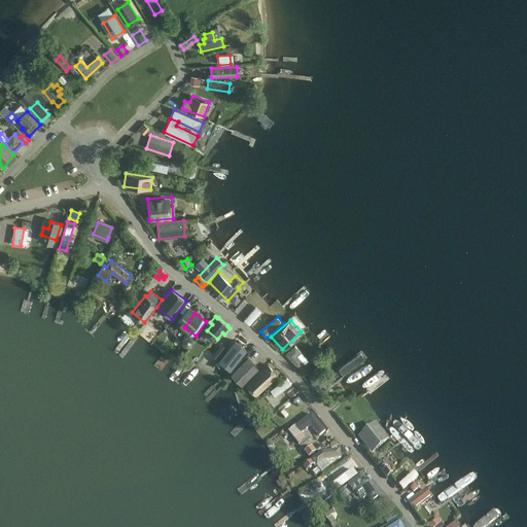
[(182,339),(182,341),(182,342),(182,343),(183,344),(183,345),(184,346),(186,346),(187,347),(188,347),(194,340),(194,339),(194,338),(192,337),(191,336),(190,335),(189,335),(187,335),(186,335),(185,335),(184,336),(183,337),(182,338),(182,339)]
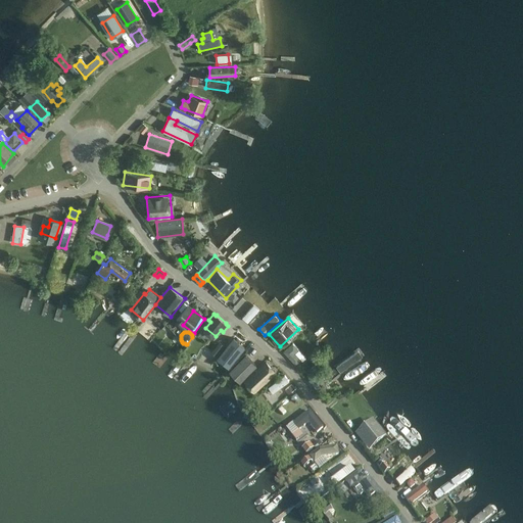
[(221,353),(228,361),(237,350),(239,352),(247,342),(238,333),(221,353)]
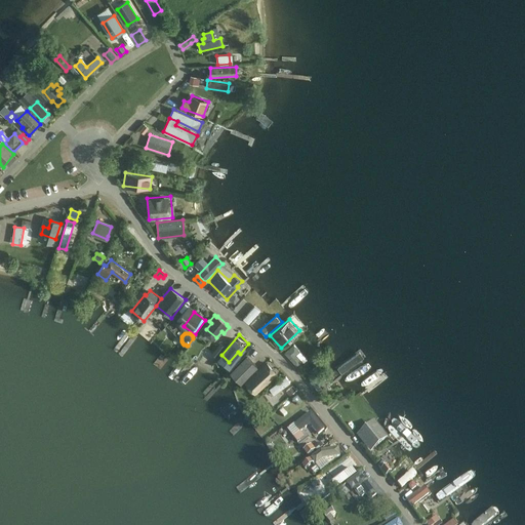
[(220,344),(212,353),(216,357),(226,347),(220,344)]
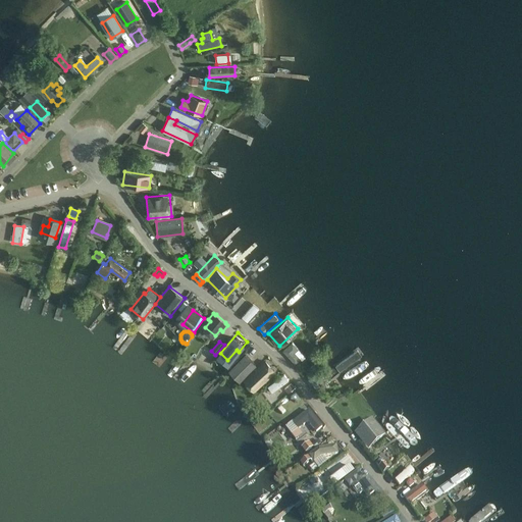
[(293,342),(283,351),(296,364),(301,359),(302,360),(306,356),(299,348),(293,342)]
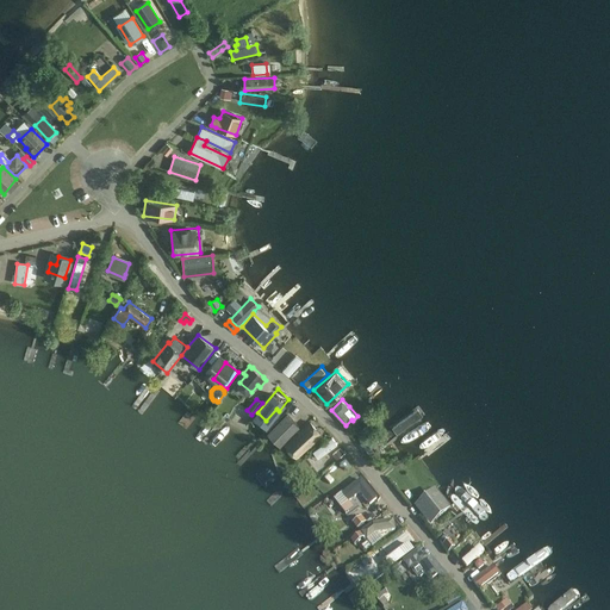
[(268,434),(279,444),(298,427),(287,415),(268,434)]
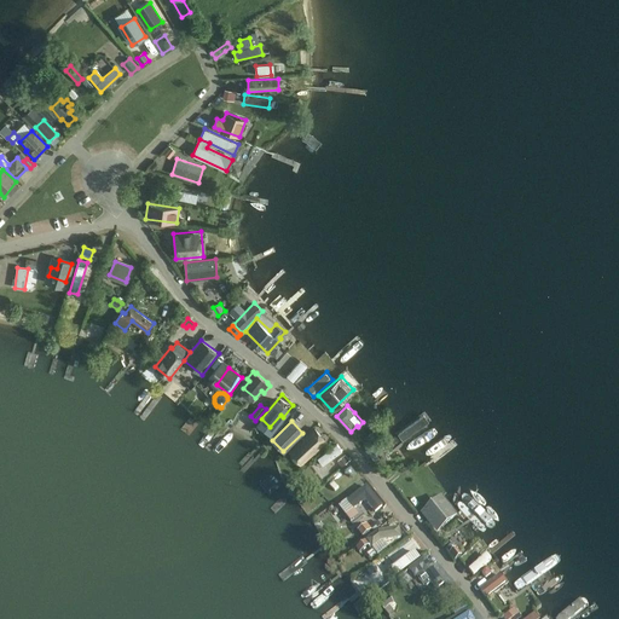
[(301,466),(327,443),(314,429),(289,451),(301,466)]
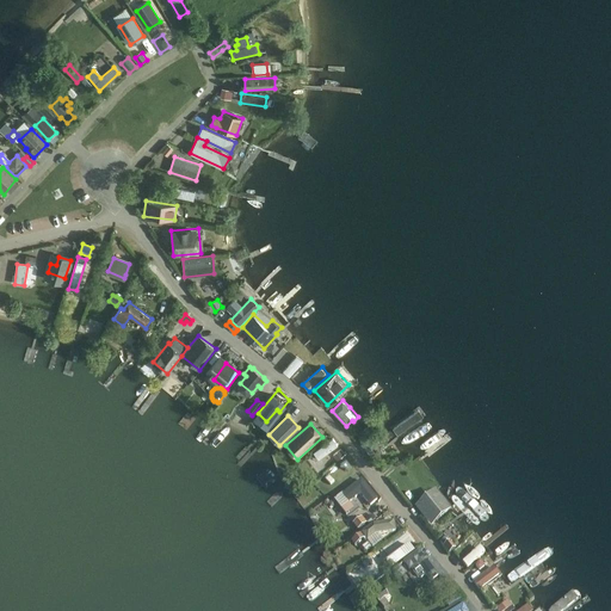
[(333,439),(314,454),(319,460),(338,445),(333,439)]
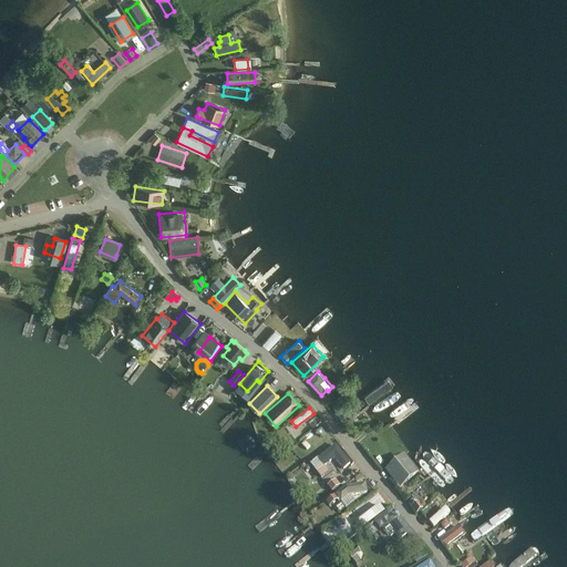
[(309,423),(313,428),(320,422),(317,418),(309,423)]
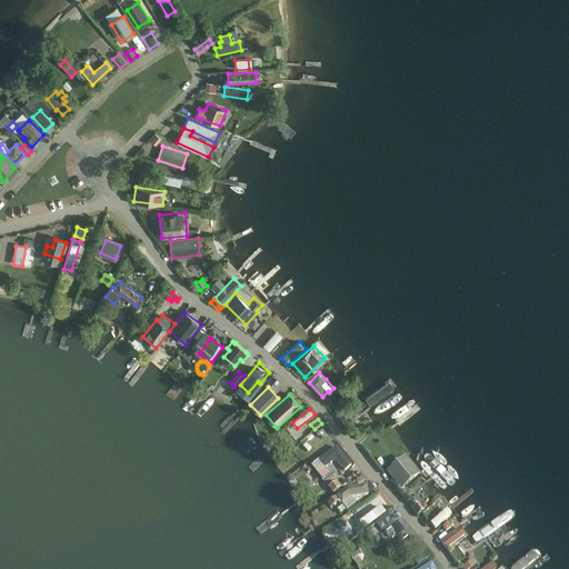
[(336,460),(345,471),(351,466),(337,448),(320,461),(326,468),(336,460)]
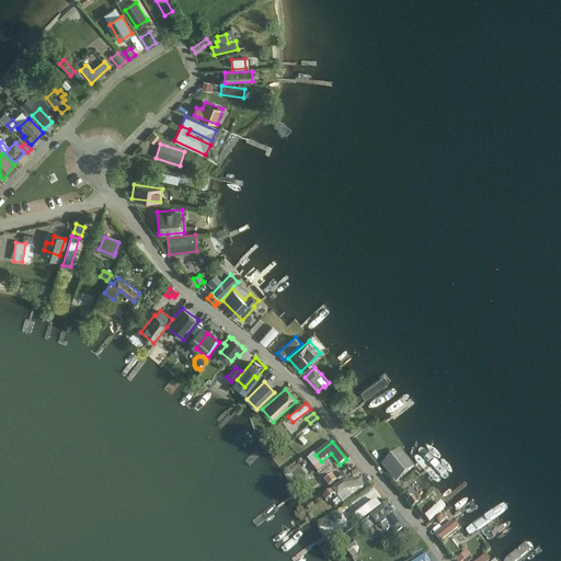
[(400,453),(381,466),(396,484),(415,470),(400,453)]
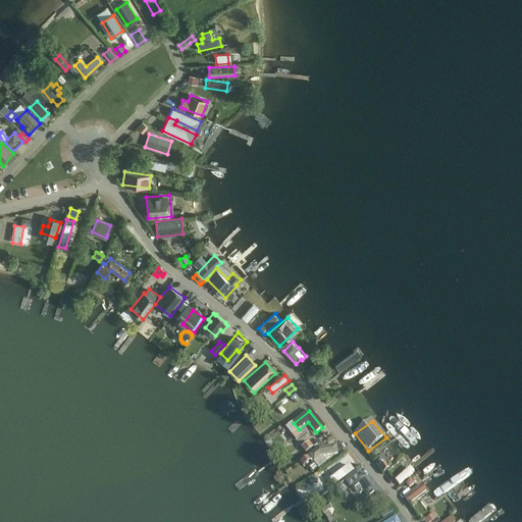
[(309,441),(301,448),(306,454),(307,453),(312,449),(313,447),(309,441)]
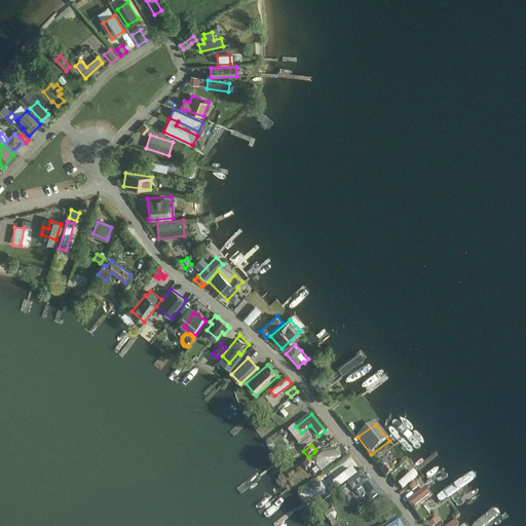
[(330,465),(326,460),(341,457),(339,449),(322,451),(311,459),(316,466),(322,472),(330,465)]
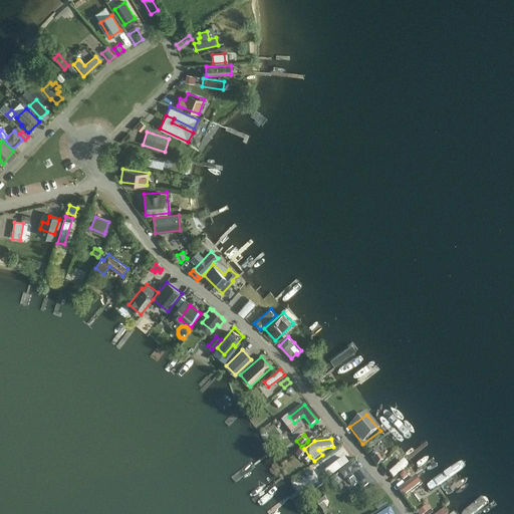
[(303,450),(295,456),(298,460),(306,454),(303,450)]
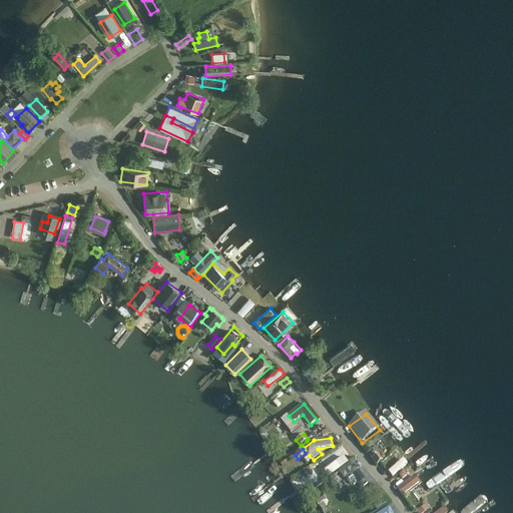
[(397,452),(391,458),(394,462),(400,457),(397,452)]
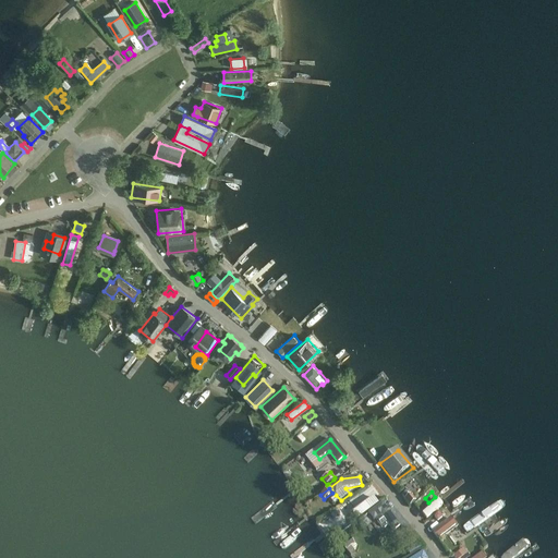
[(410,507),(416,501),(411,495),(404,499),(410,507)]
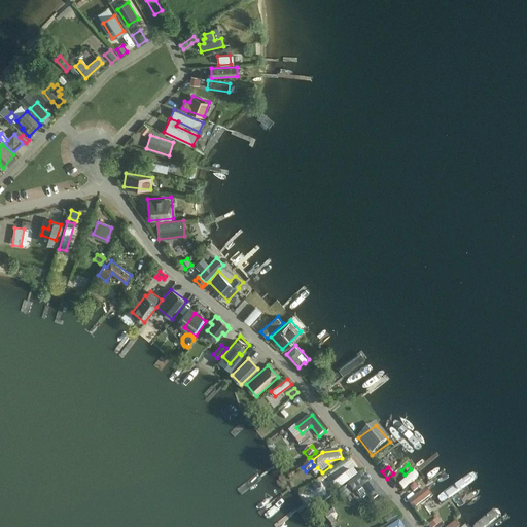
[(331,486),(337,492),(357,477),(353,470),(331,486)]
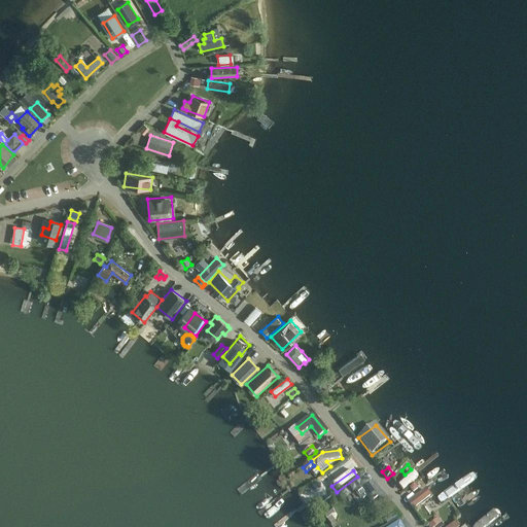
[(398,487),(402,492),(418,480),(414,475),(398,487)]
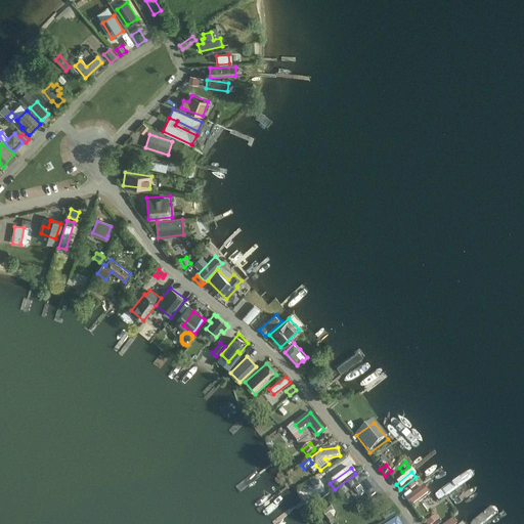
[(369,499),(376,494),(359,473),(351,479),(346,482),(351,489),(358,484),(369,499)]
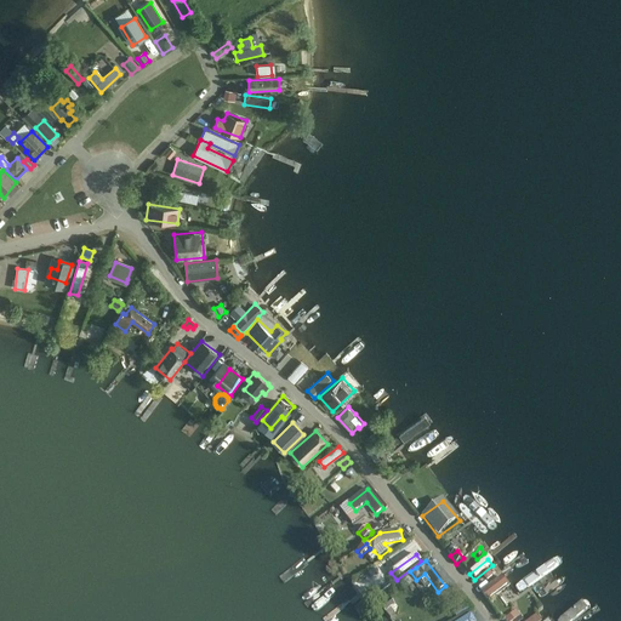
[(482,579),(476,584),(488,598),(503,587),(490,571),(482,579)]
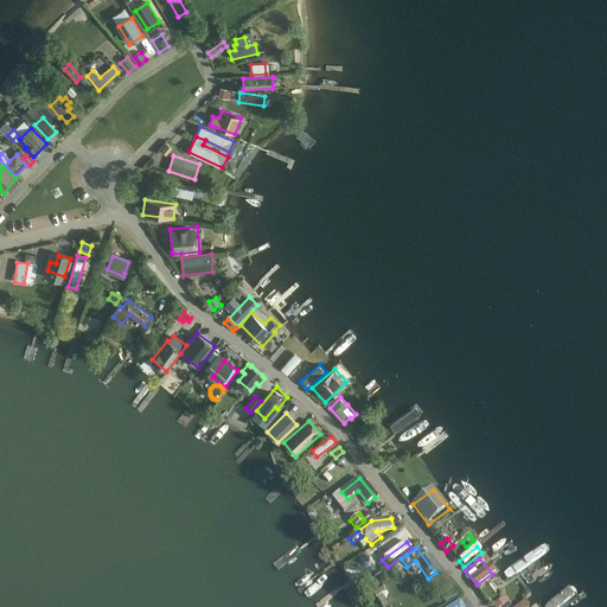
[(396,563),(388,570),(394,577),(402,570),(396,563)]
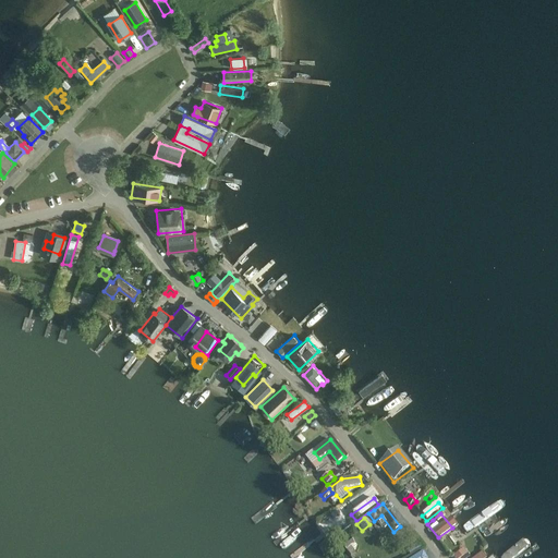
[(414,535),(408,538),(408,540),(412,546),(419,542),(414,535)]
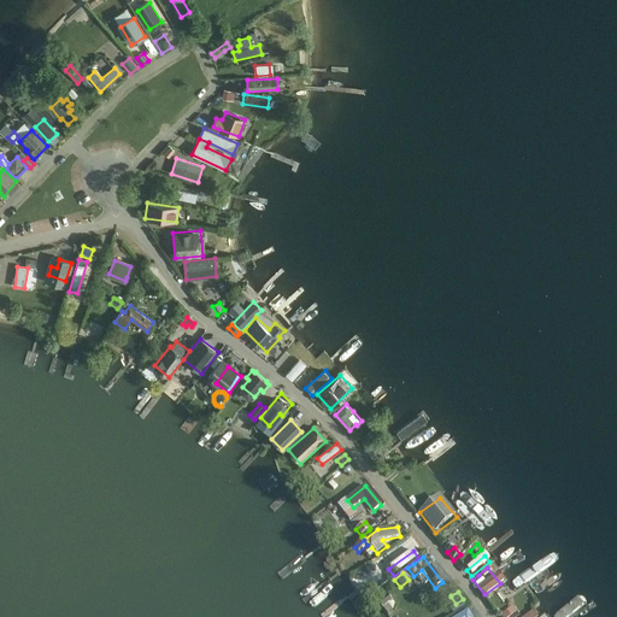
[(551,616),(570,616),(589,601),(582,592),(551,616)]
